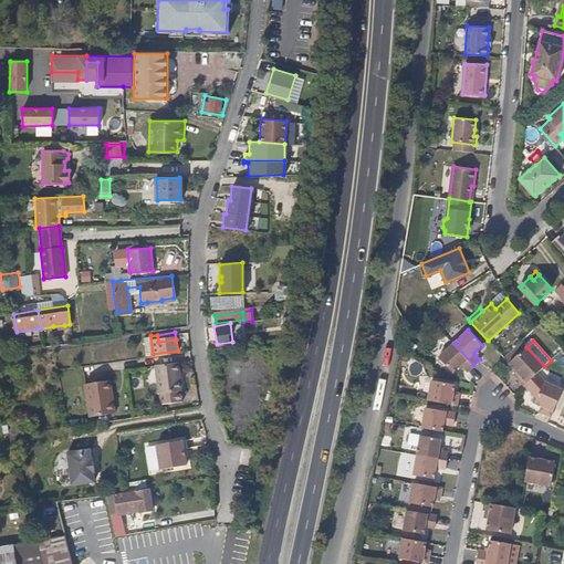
[(473,365),(453,343),(438,357),(452,373),(458,367),(461,364),(463,367),(468,372),(473,365)]
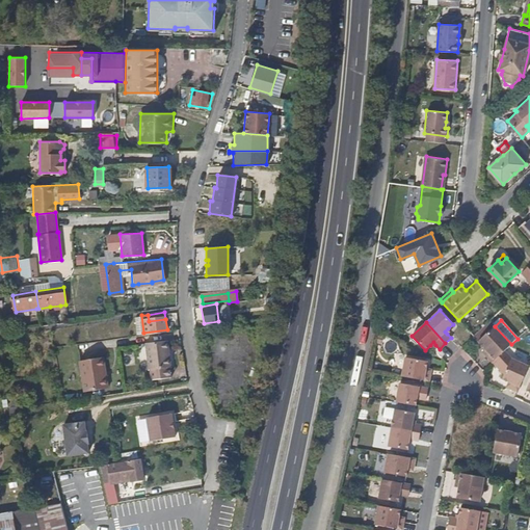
[(511,344),(495,326),(478,341),(485,349),(488,353),(486,355),(492,362),(503,351),(511,344)]
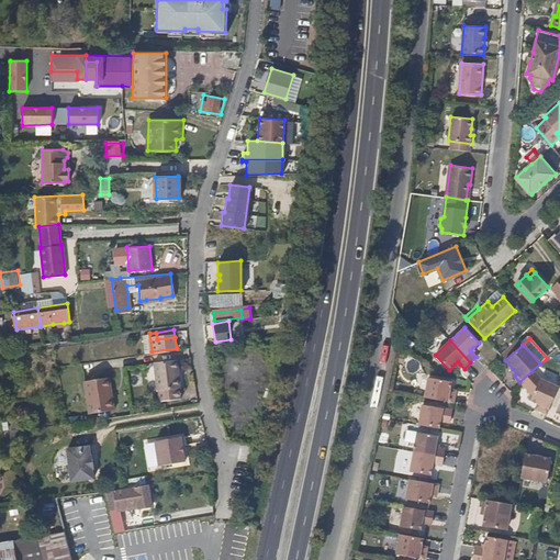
[(157,376),(180,372),(178,358),(155,361),(157,376)]
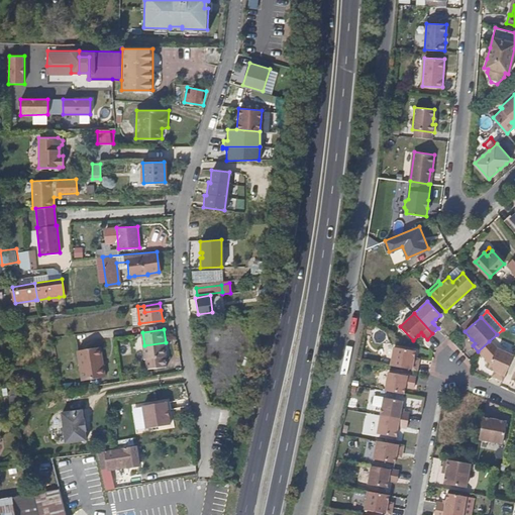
[(438,333),(431,338),(436,346),(444,340),(438,333)]
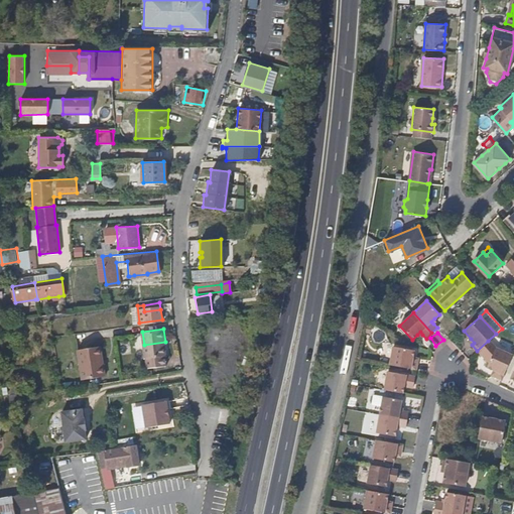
[(496,348),(512,356),(513,353),(513,347),(499,340),(496,348)]
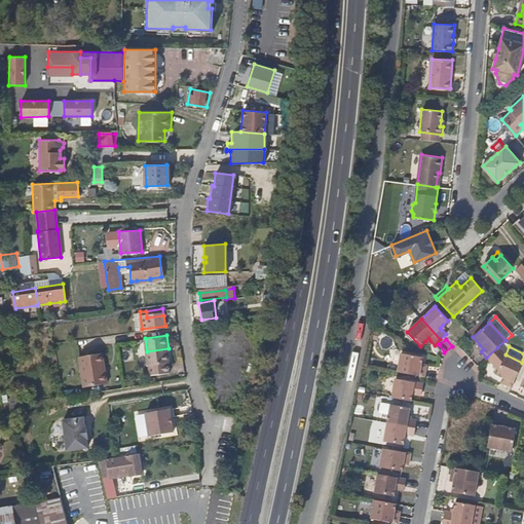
[(522,363),(506,354),(497,347),(486,358),(498,371),(496,374),(503,378),(507,379),(504,384),(512,387),(523,363),(522,363)]
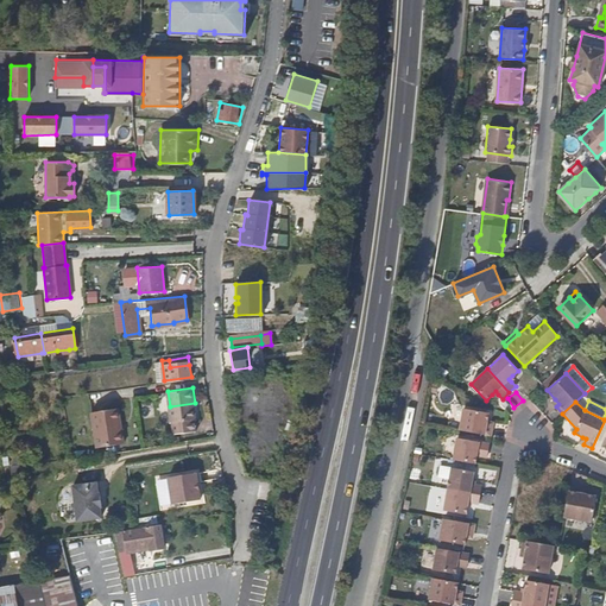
[(196,418),(195,403),(170,406),(171,422),(174,421),(175,433),(196,430),(195,418),(196,418)]
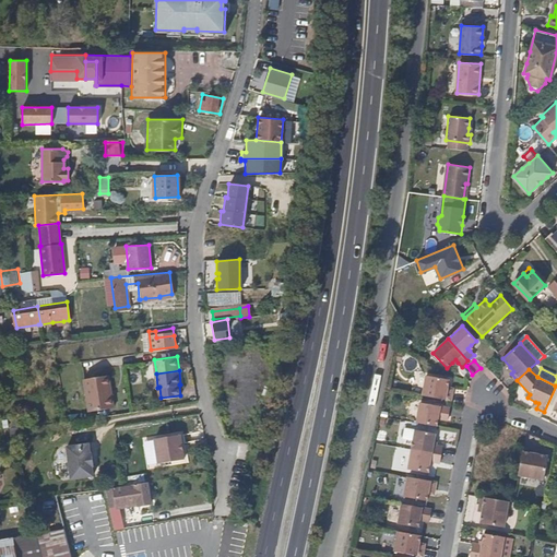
[(111,386),(109,374),(84,377),(89,410),(114,406),(113,393),(109,394),(108,386),(111,386)]
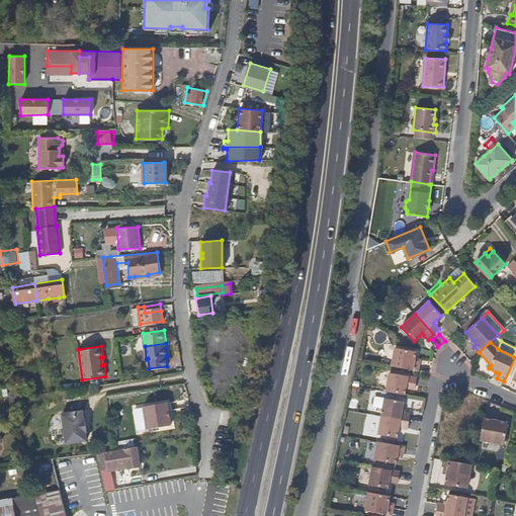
[(416,351),(395,347),(392,365),(418,370),(419,362),(414,361),(415,359),(416,351)]
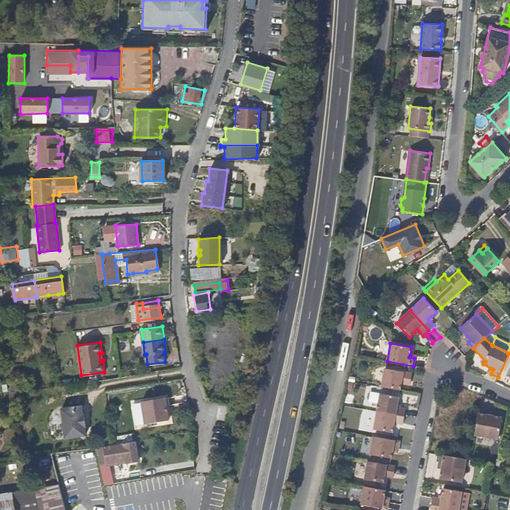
[(412,373),(385,368),(381,386),(400,390),(401,382),(402,379),(410,381),(412,373)]
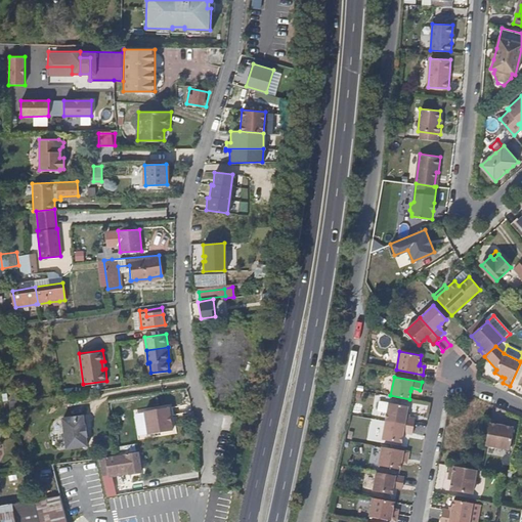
[(389,402),(386,421),(414,426),(415,419),(405,417),(406,412),(407,405),(389,402)]
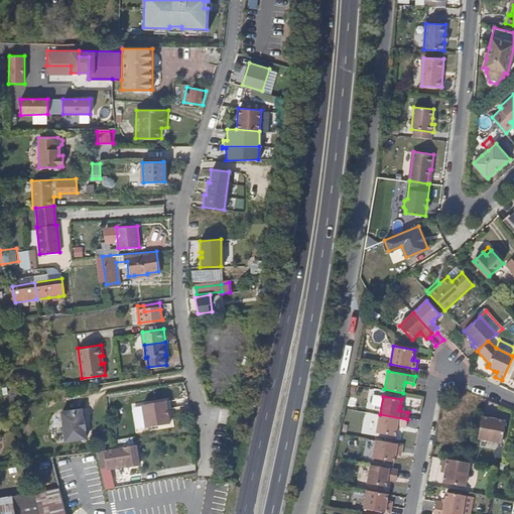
[(170,420),(166,399),(143,404),(147,425),(170,420)]
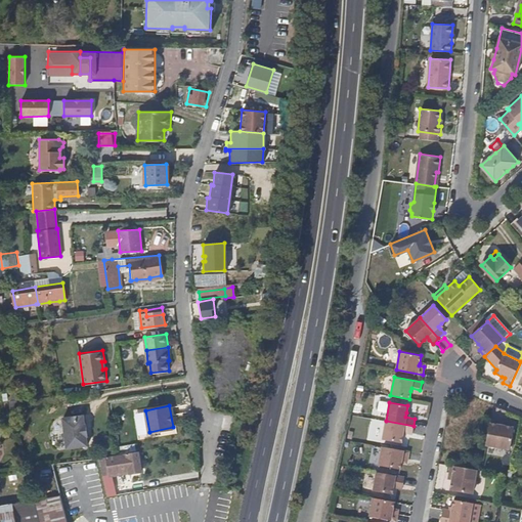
[(125,421),(132,419),(131,409),(123,410),(125,421)]
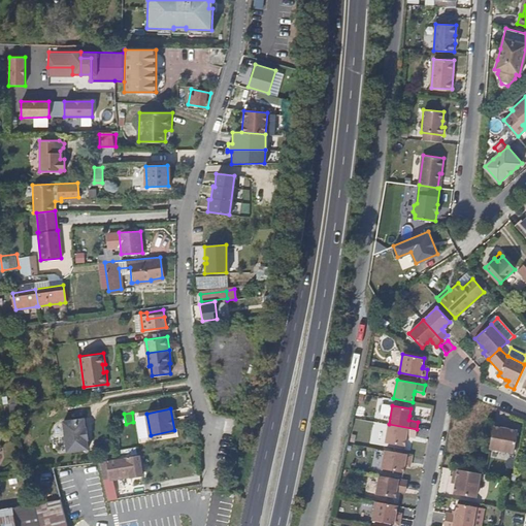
[(86,428),(85,419),(63,423),(69,453),(90,450),(88,440),(90,440),(87,428),(86,428)]
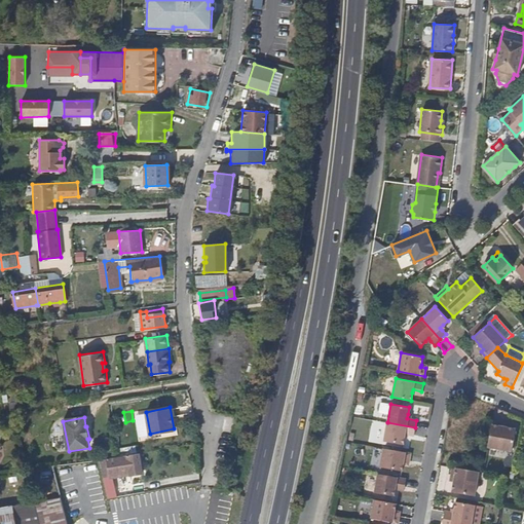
[(500,422),(492,420),(487,446),(512,450),(516,428),(504,426),(499,425),(500,422)]
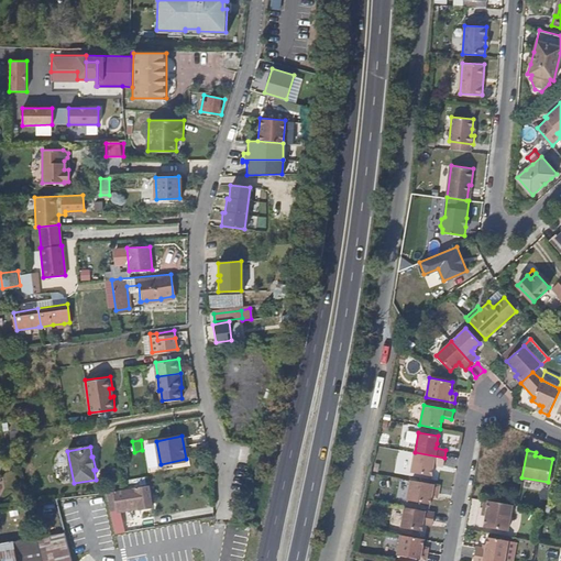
[(444,458),(415,452),(410,472),(431,475),(432,468),(433,464),(442,466),(444,458)]
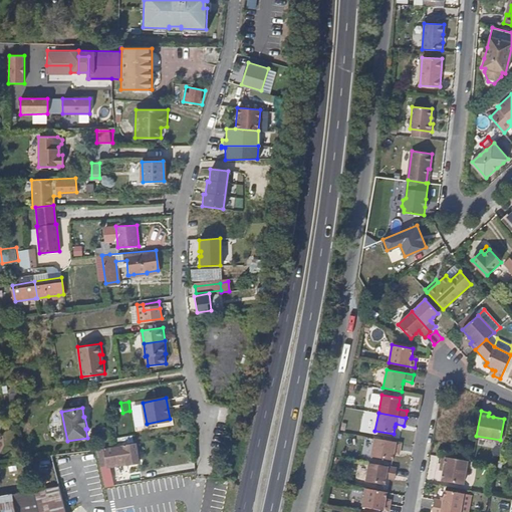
[(401,443),(374,438),(370,456),(392,460),(394,452),(394,449),(400,450),(401,443)]
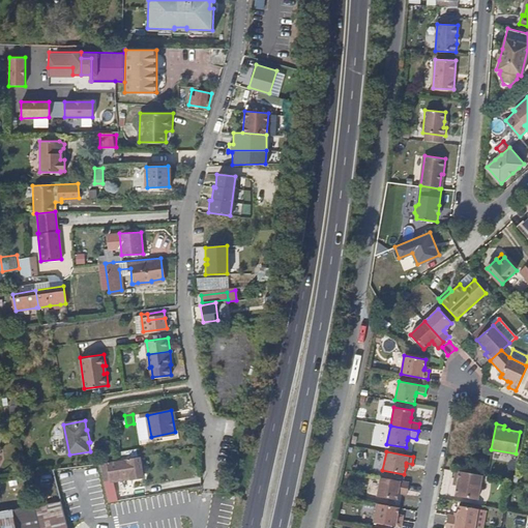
[(106,479),(111,478),(133,476),(133,478),(144,477),(141,456),(129,457),(129,459),(103,462),(106,479)]
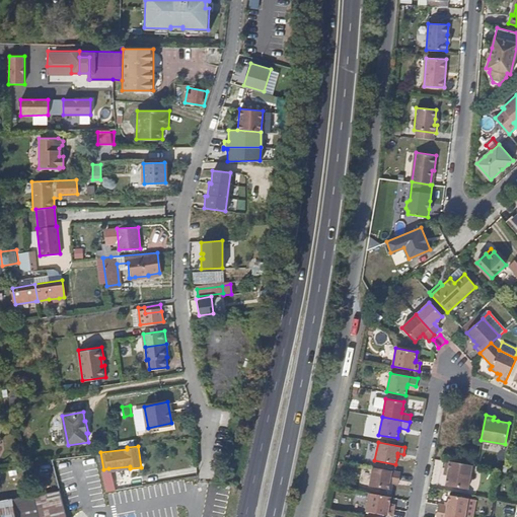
[(471,464),(446,459),(445,468),(448,469),(447,475),(446,485),(467,489),(471,464)]
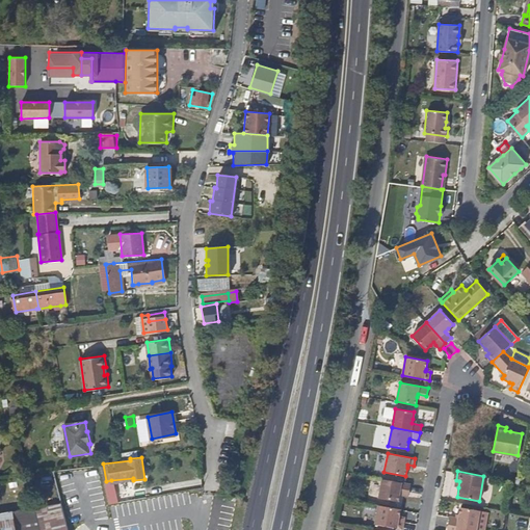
[(409,483),(381,478),(378,498),(398,501),(399,495),(400,491),(408,493),(409,483)]
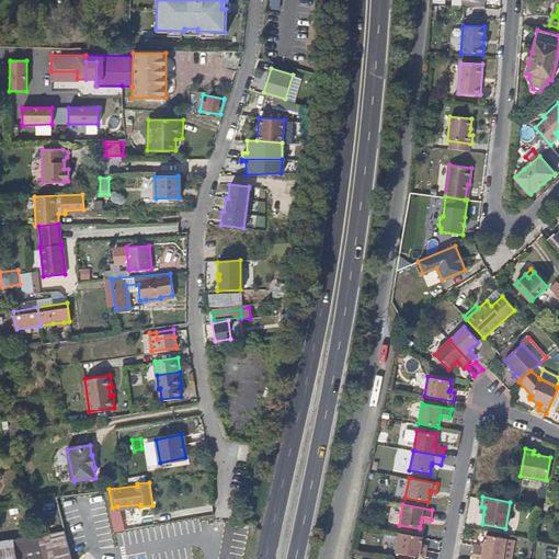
[(117,509),(117,506),(112,508),(116,529),(126,528),(122,509),(117,509)]
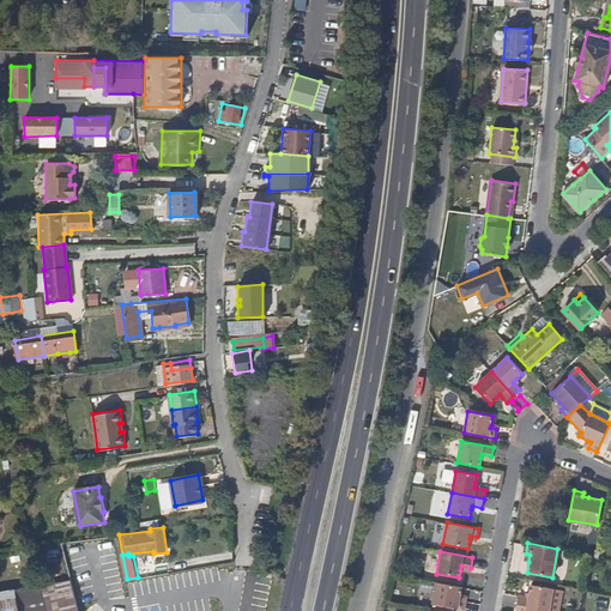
[(0,610),(79,610),(72,579),(71,580),(0,591),(0,610)]
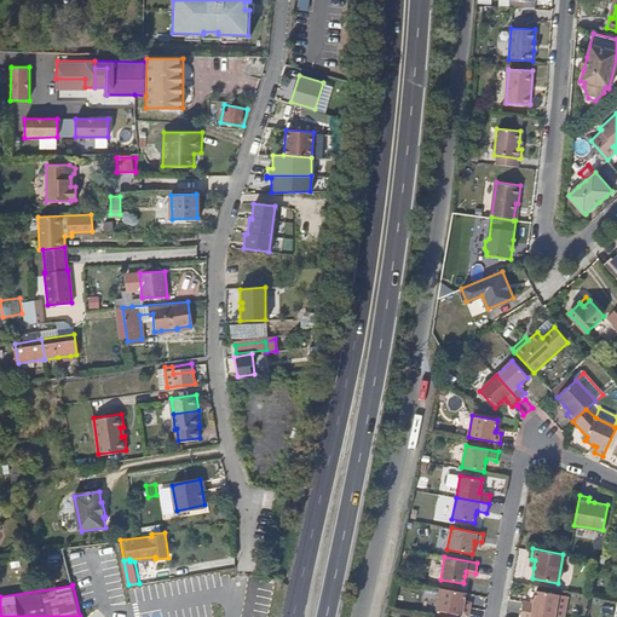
[(466,593),(440,588),(436,610),(468,616),(470,606),(463,605),(463,601),(466,593)]
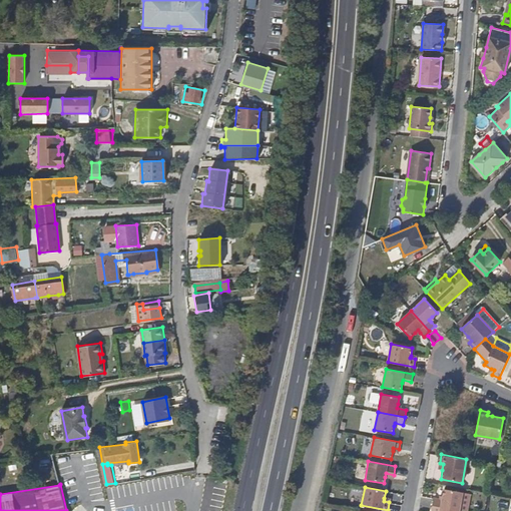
[(432,505),(459,510),(463,492),(444,489),(443,495),(442,499),(438,498),(433,497),(432,505)]
